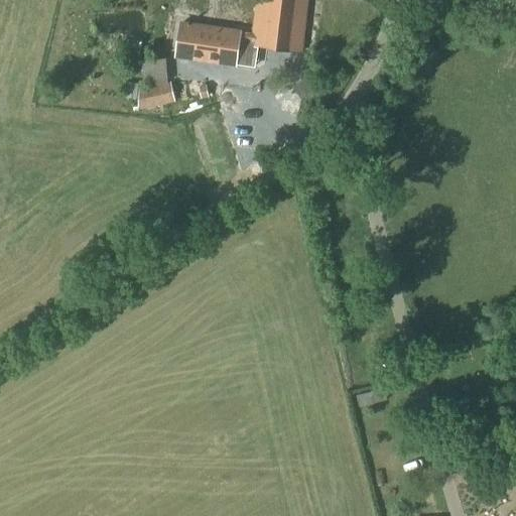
[(301,54),(307,0),(255,0),(252,34),(240,32),(240,33),(180,24),(175,57),(236,67),(236,66),(250,68),(252,47),(287,52),(285,65),(298,67),(300,54),(301,54)]
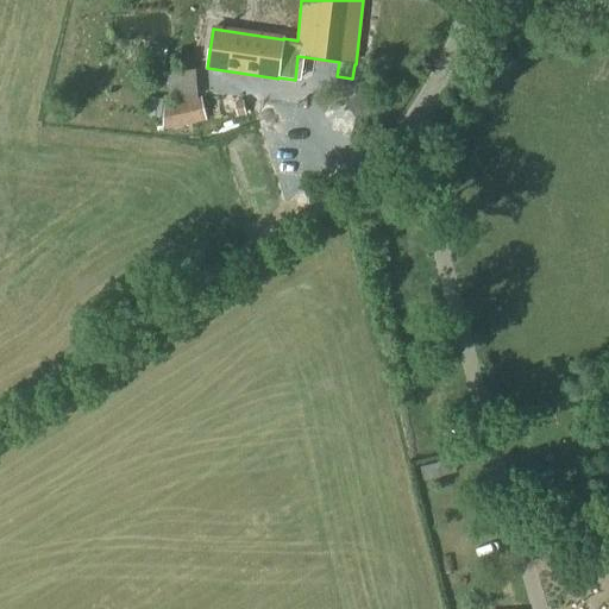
[(198,99),(196,70),(168,70),(169,100),(198,99)]
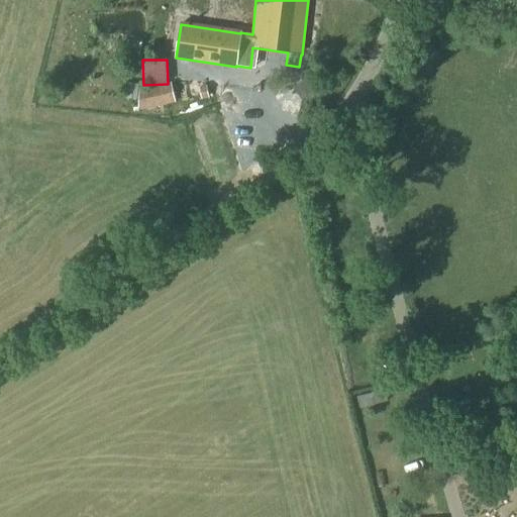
[(138,111),(176,102),(175,95),(187,91),(185,79),(171,83),(171,84),(139,91),(138,111)]
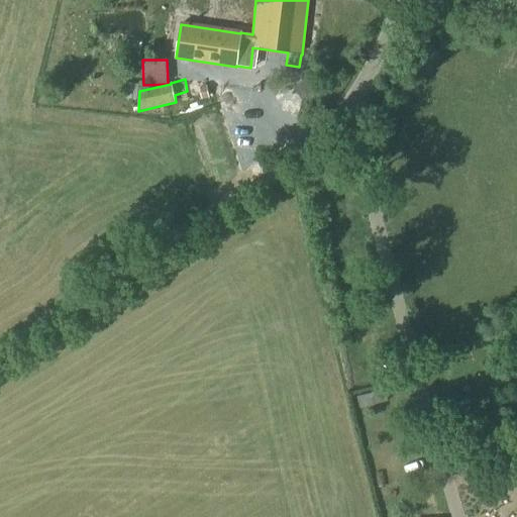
[(302,99),(315,89),(307,79),(294,89),(302,99)]
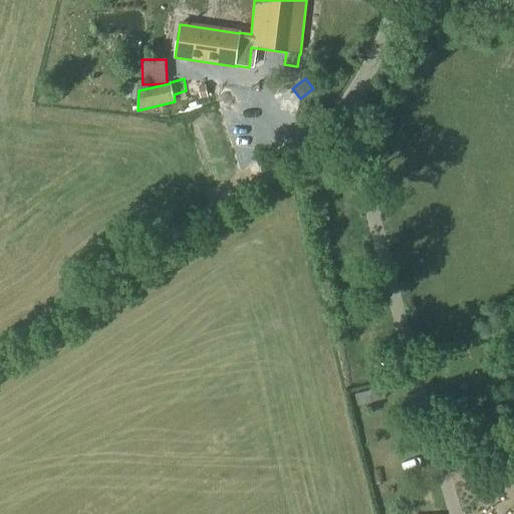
[(382,388),(354,395),(357,406),(384,399),(382,388)]
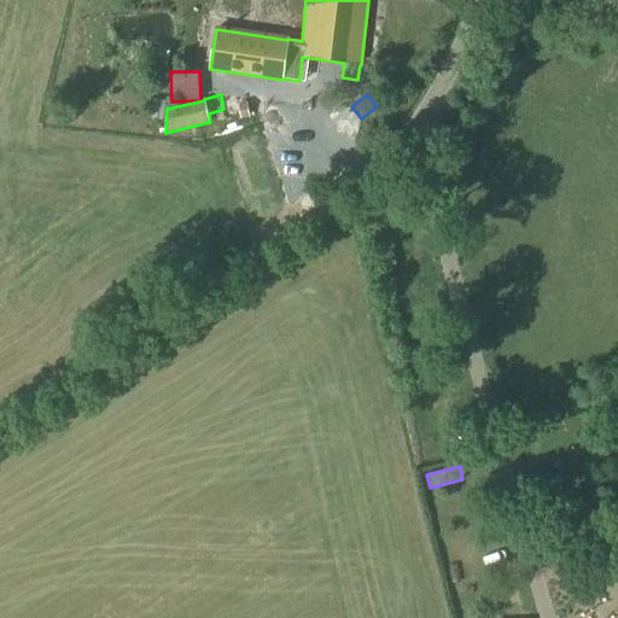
All buildings are outlined.
